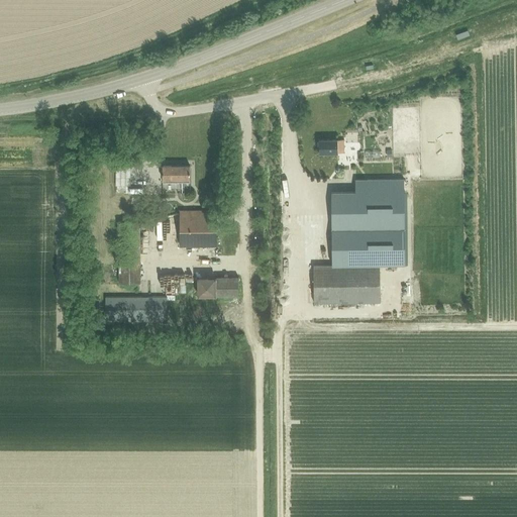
[(337,149),(343,149),(343,142),(337,142),(337,140),(319,140),(319,153),(337,153),(337,149)]
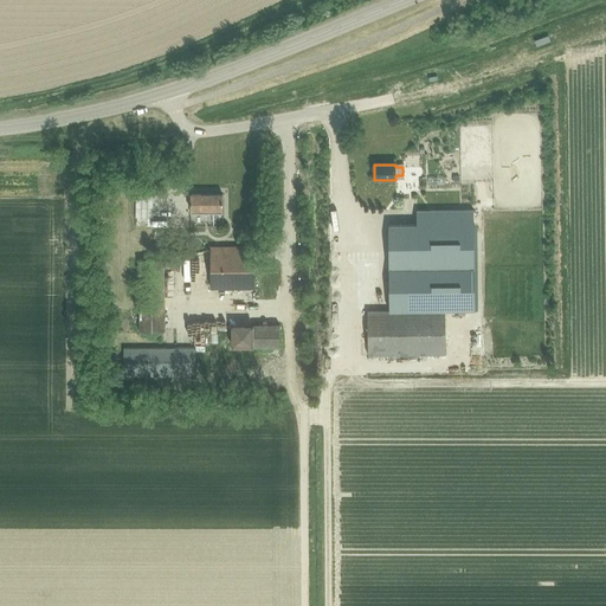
[(221,210),(221,194),(189,194),(189,210),(189,214),(221,213),(221,210)]
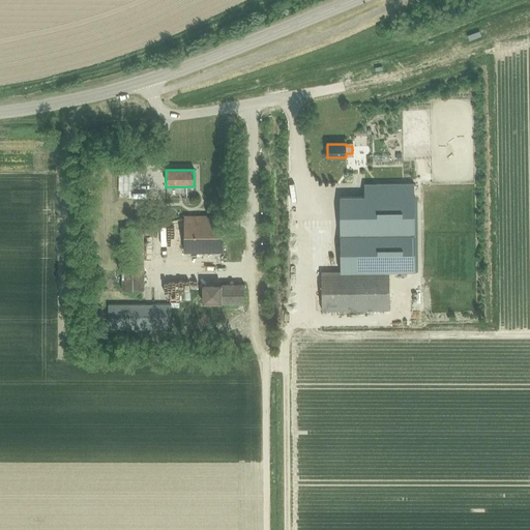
[(377,197),(340,197),(340,271),(414,270),(413,183),(376,184),(377,197)]
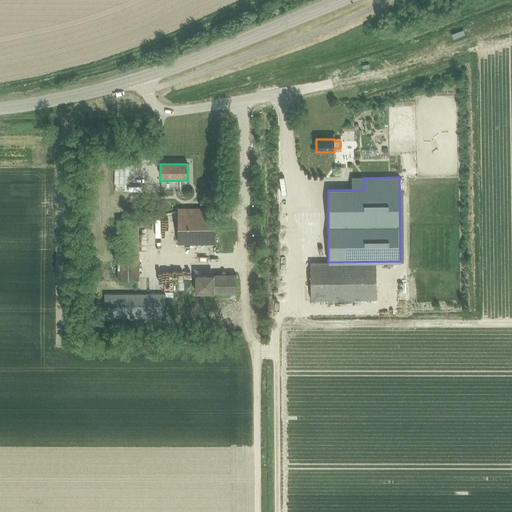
[(214,244),(214,209),(178,209),(178,244),(214,244)]
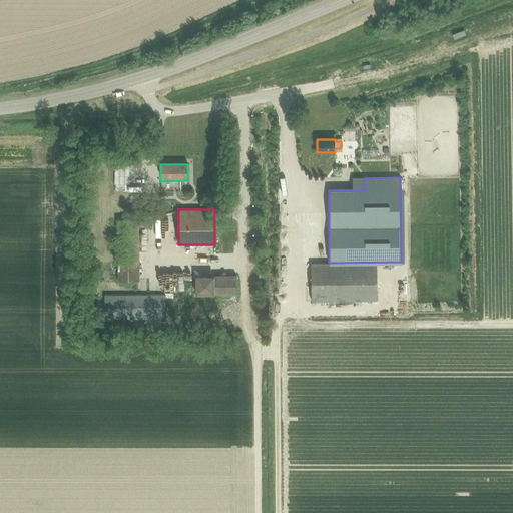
[(138,281),(138,219),(117,219),(117,281),(138,281)]
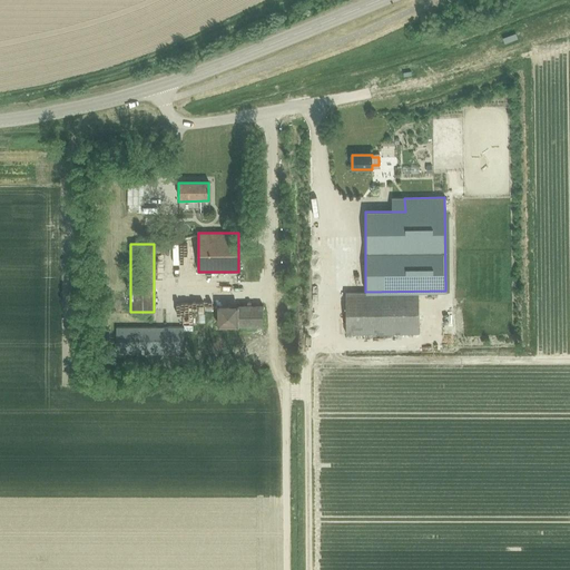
[(345,334),(419,333),(418,293),(345,293),(345,334)]
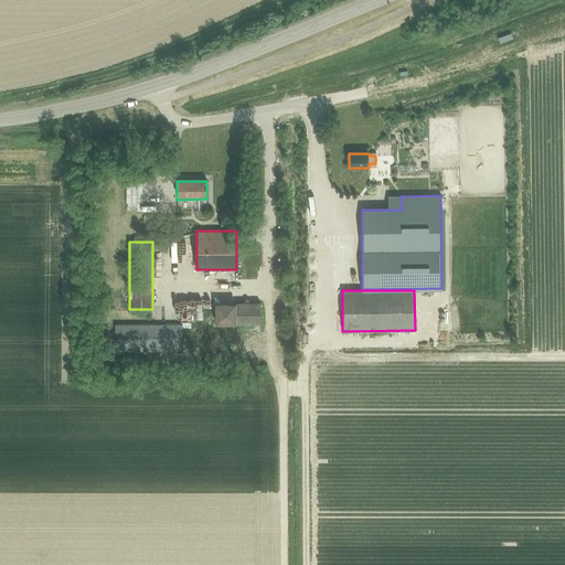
[(215,324),(260,323),(259,302),(214,304),(215,324)]
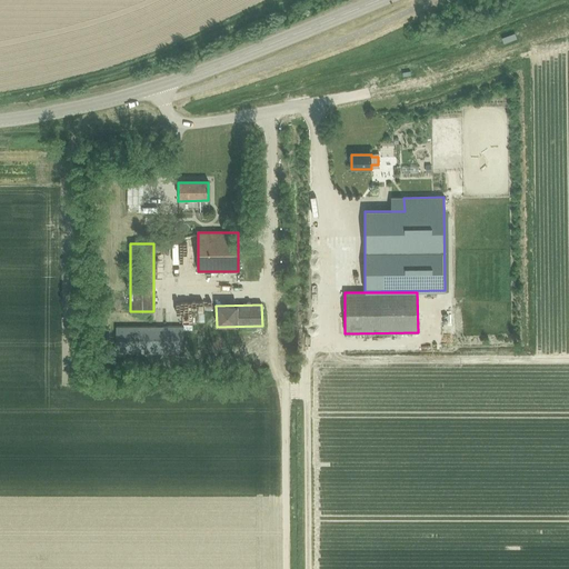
[(117,353),(183,353),(182,327),(162,327),(162,336),(156,336),(156,327),(117,327),(117,353)]
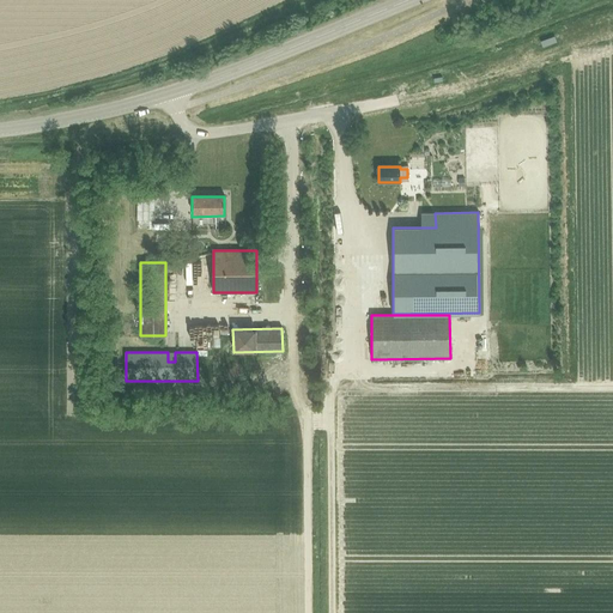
All buildings are outlined.
